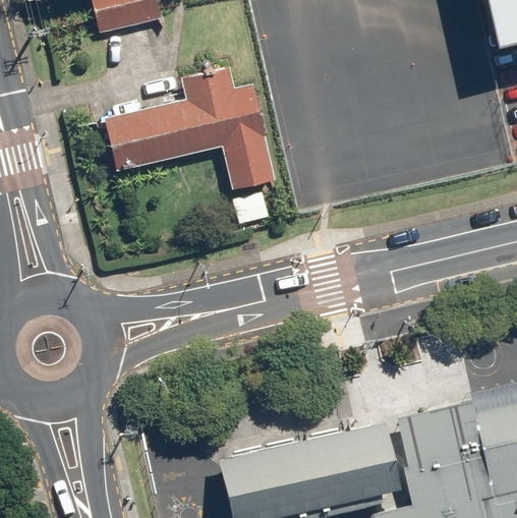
[(160,0),(91,0),(99,34),(165,19),(160,0)]
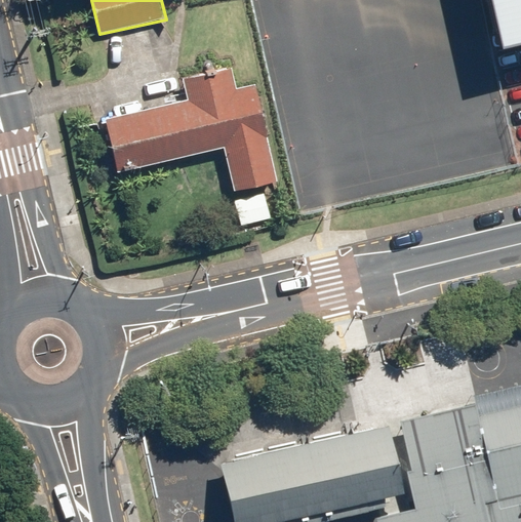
[(520,0),(499,0),(512,47),(520,45),(520,0)]
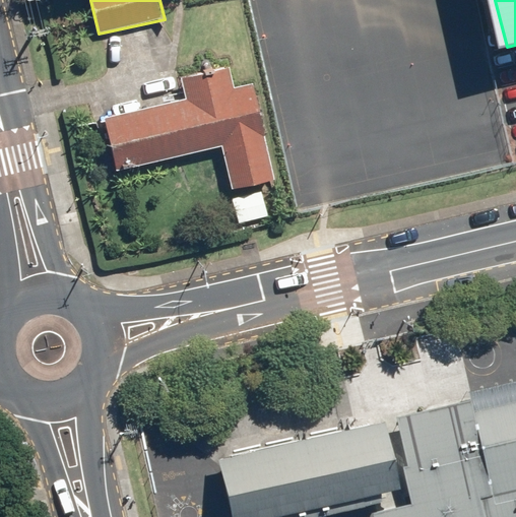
[(229,192),(276,181),(249,61),(181,76),(186,100),(104,118),(117,176),(220,152),(229,192)]
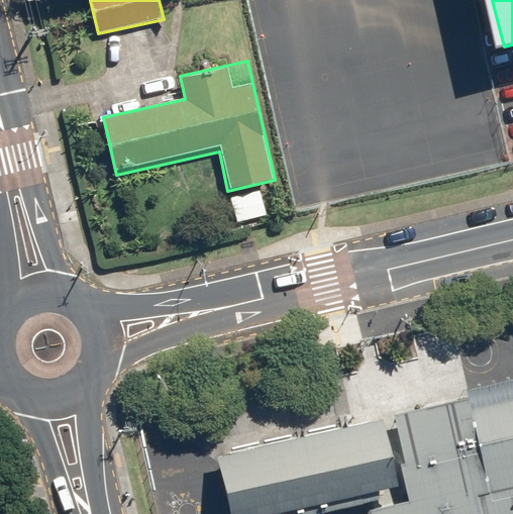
[(512,398),(470,409),(467,397),(397,413),(408,461),(401,464),(410,501),(372,510),(373,513),(512,513),(512,398)]
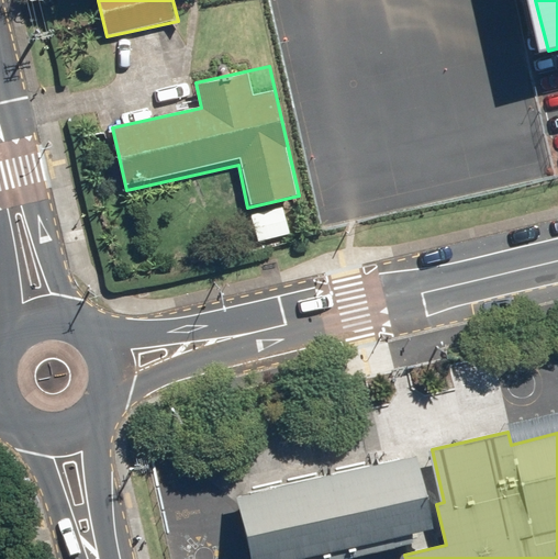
[(237,498),(250,558),(296,558),(434,527),(419,457),(237,498)]
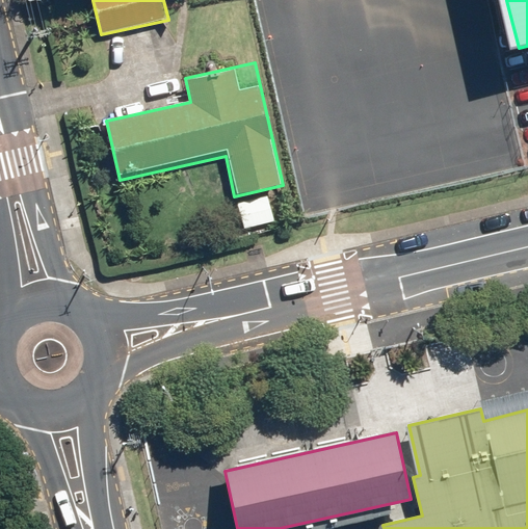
All buildings are outlined.
